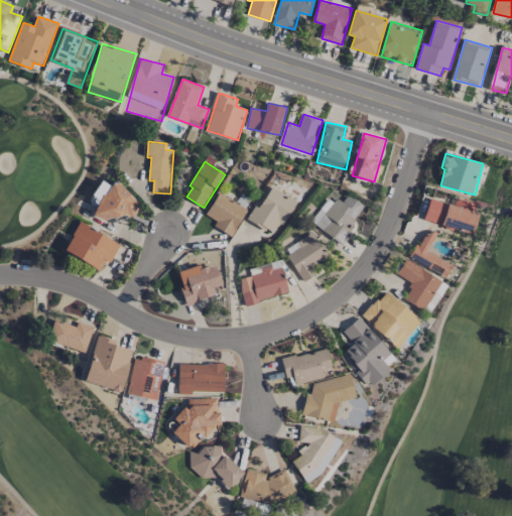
[(144,199),(114,185),(102,180),(95,197),(101,200),(97,211),(133,225),(144,199)]
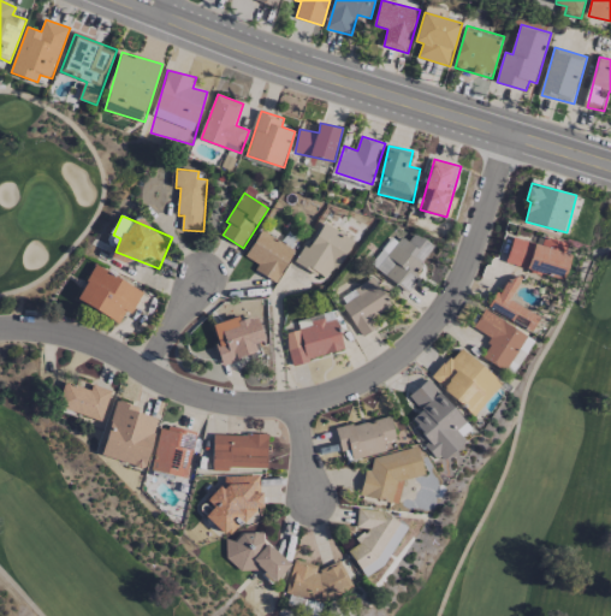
[(355,240),(324,221),(300,262),(331,282),(355,240)]
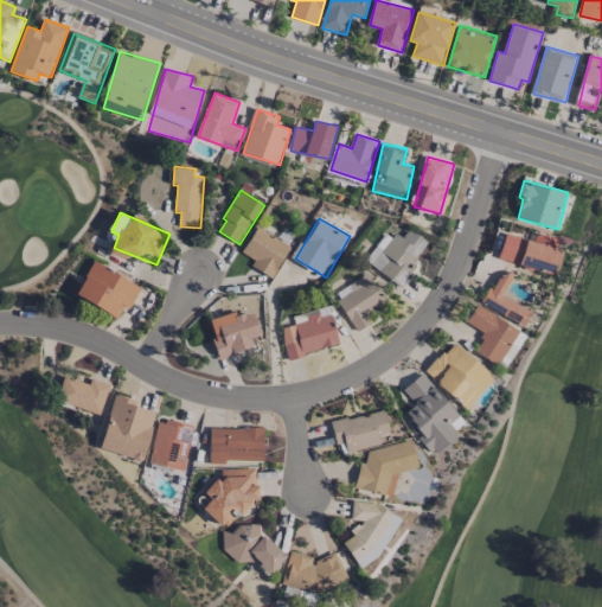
[(255,266),(274,279),(293,248),(260,227),(243,253),(257,261),(255,266)]
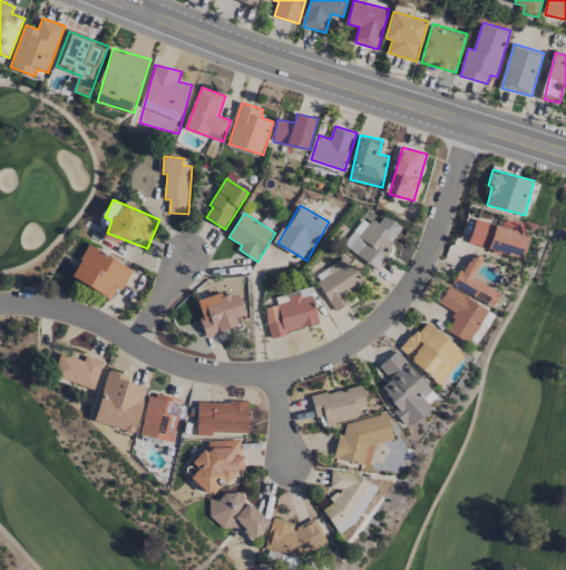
[(367,217),(345,244),(380,271),(391,257),(386,253),(405,228),(387,215),(378,226),(367,217)]
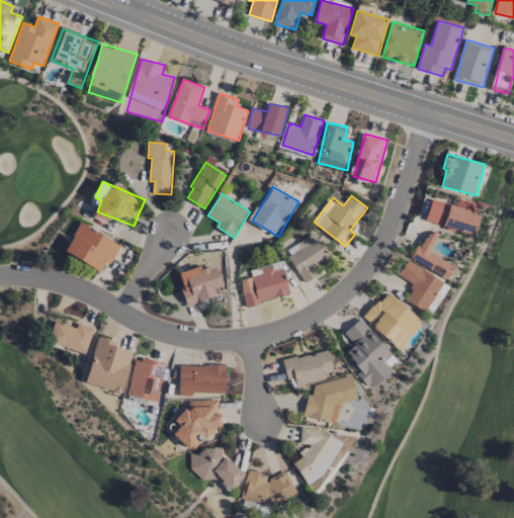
[(427,221),(475,235),(483,205),(459,198),(456,206),(433,199),(427,221)]
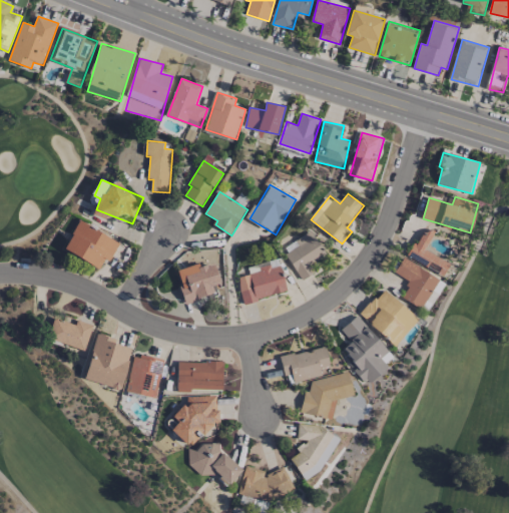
[(102,268),(106,259),(112,262),(122,240),(79,222),(66,251),(102,268)]
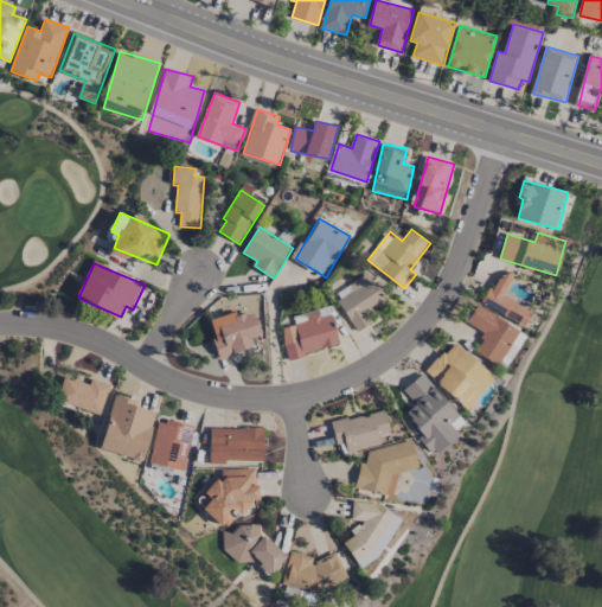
[(505,296),(514,276),(501,270),(485,306),(527,326),(535,311),(505,296)]
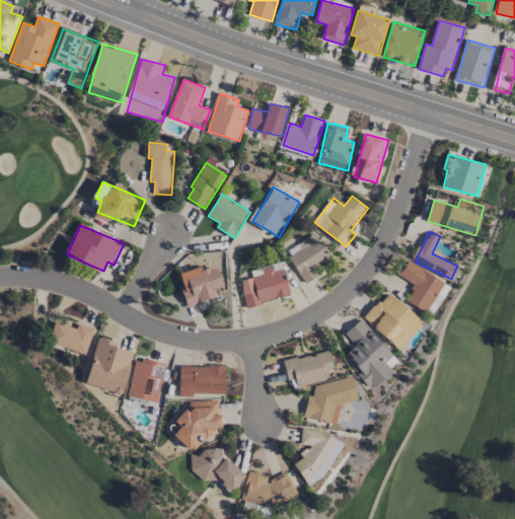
[(306,284),(319,277),(314,268),(330,257),(316,233),(287,250),(306,284)]
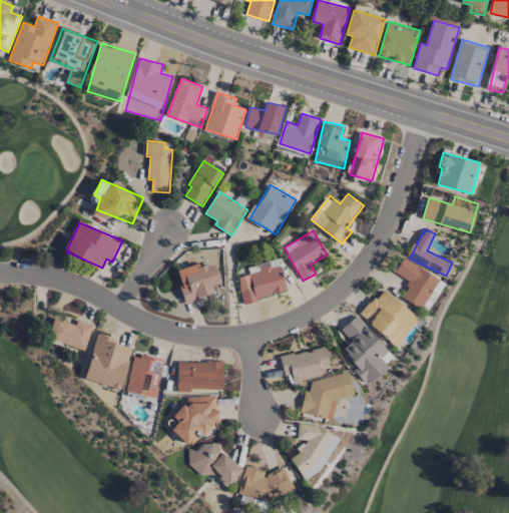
[(447,283),(405,258),(396,273),(412,282),(403,298),(430,313),(447,283)]
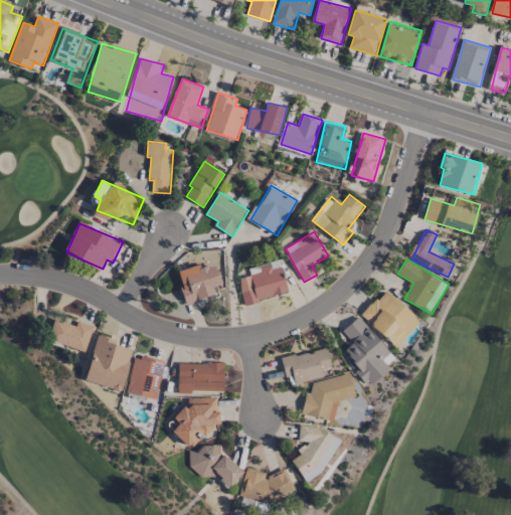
[(179,272),(184,288),(182,288),(187,305),(217,296),(214,288),(223,285),(217,265),(202,269),(201,265),(179,272)]
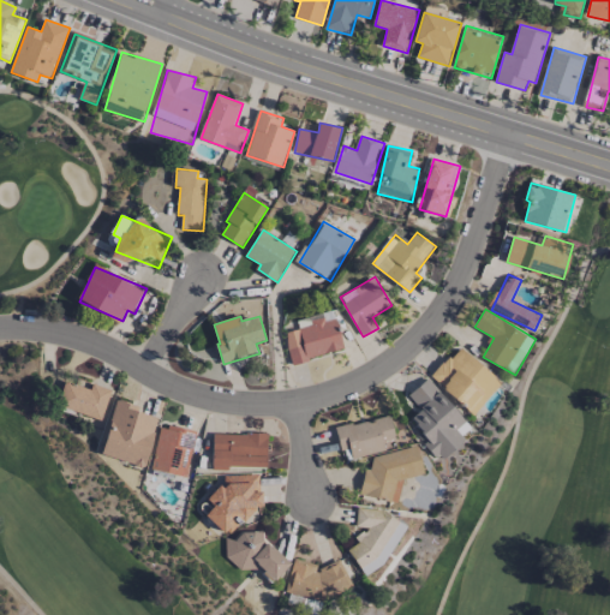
[(345,351),(336,316),(286,329),(294,364),(345,351)]
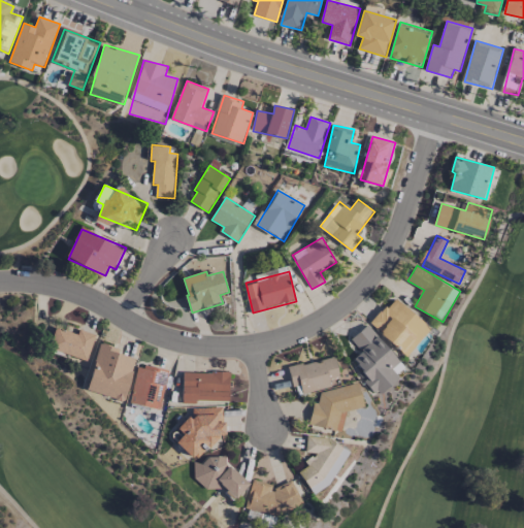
[(371,326),(411,356),(433,327),(394,297),(371,326)]
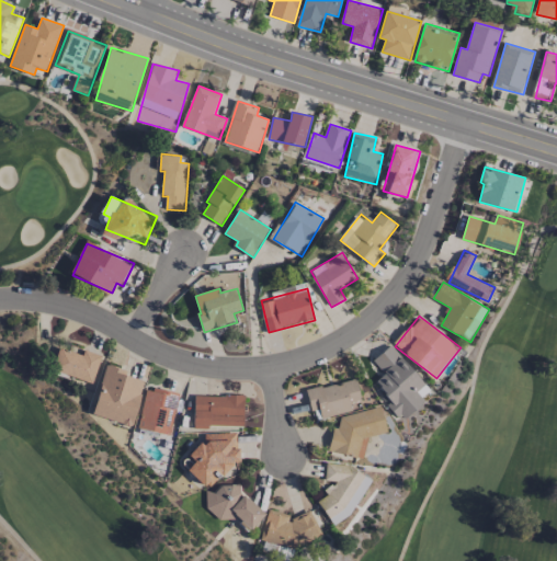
[(434,392),(391,345),(375,361),(387,374),(375,385),(406,418),(434,392)]
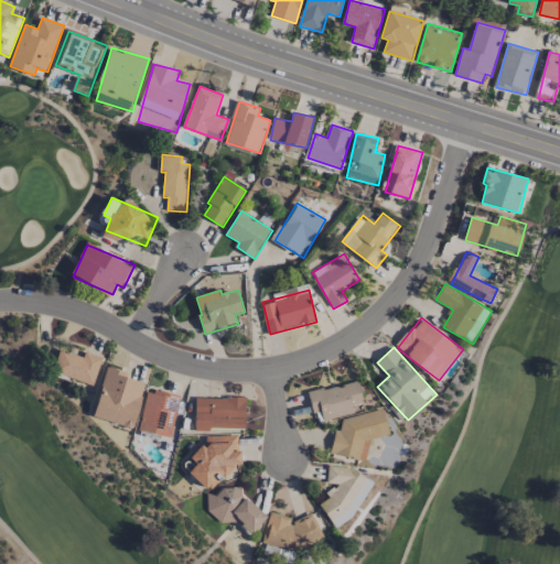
[(95,386),(105,358),(87,353),(85,358),(61,350),(54,372),(95,386)]
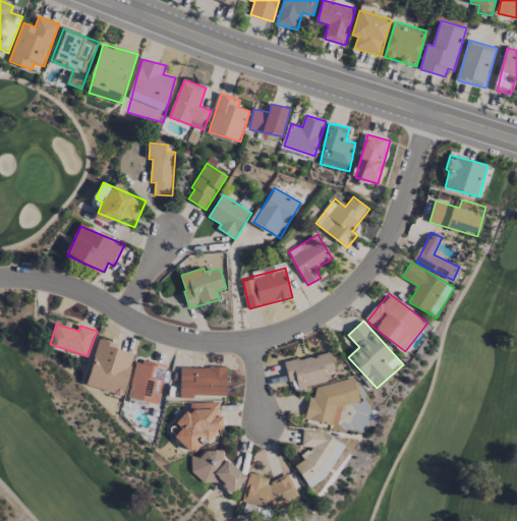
[(88,386),(125,395),(135,353),(118,349),(120,344),(99,339),(88,386)]
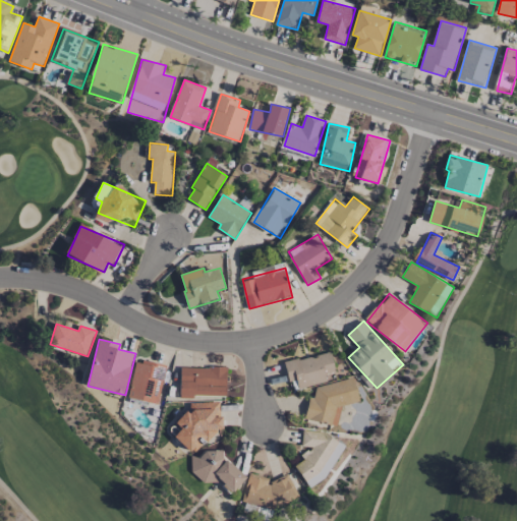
[(290,382),(298,380),(301,389),(329,383),(327,375),(337,373),(332,352),(285,363),(290,382)]
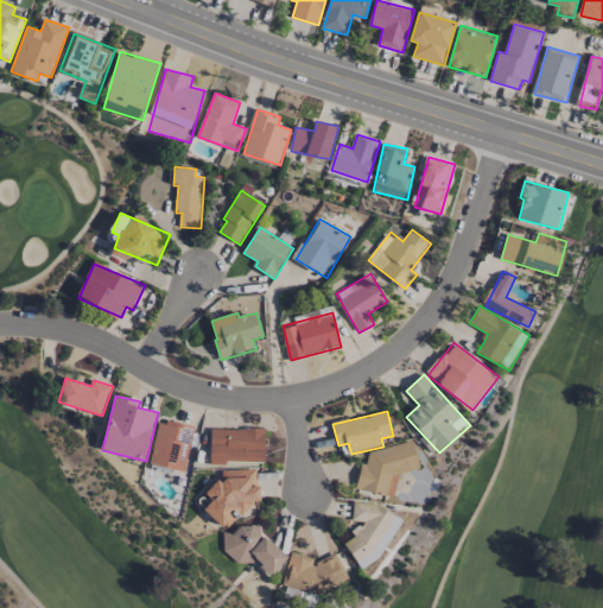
[(196,426),(159,420),(152,466),(188,472),(196,426)]
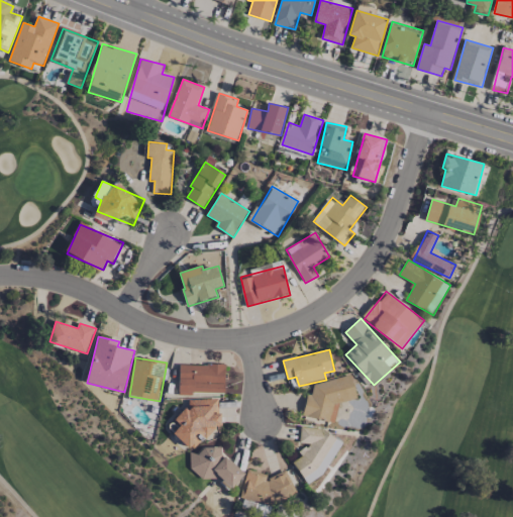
[(226,394),(226,365),(181,365),(181,394),(226,394)]
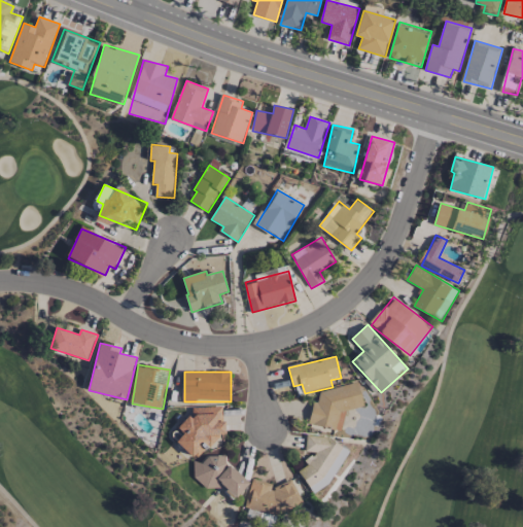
[(348,411),(365,407),(359,382),(321,391),(319,401),(314,402),(310,423),(343,431),(348,411)]
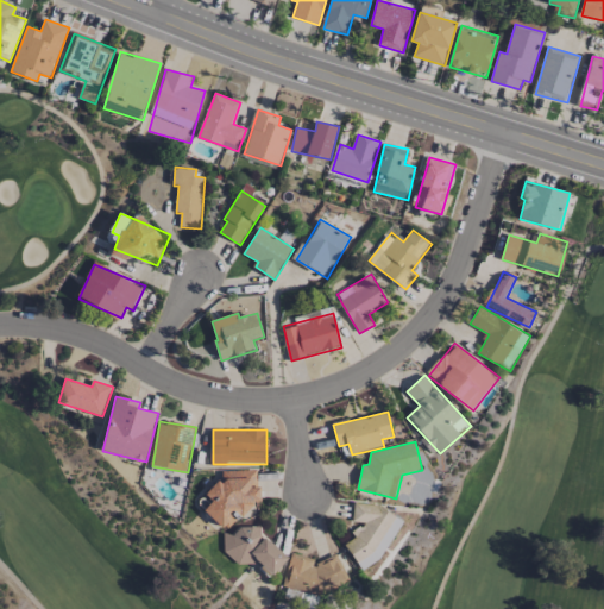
[(224,471),(225,485),(208,487),(209,522),(237,521),(237,515),(252,515),(252,502),(260,502),(259,470),(224,471)]
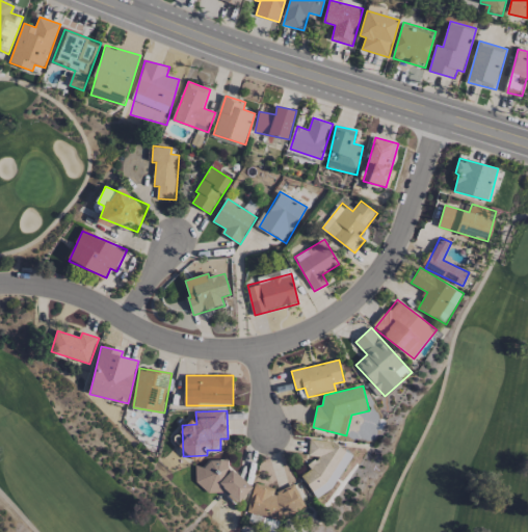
[(352,456),(318,434),(308,452),(317,457),(301,483),(325,498),(352,456)]
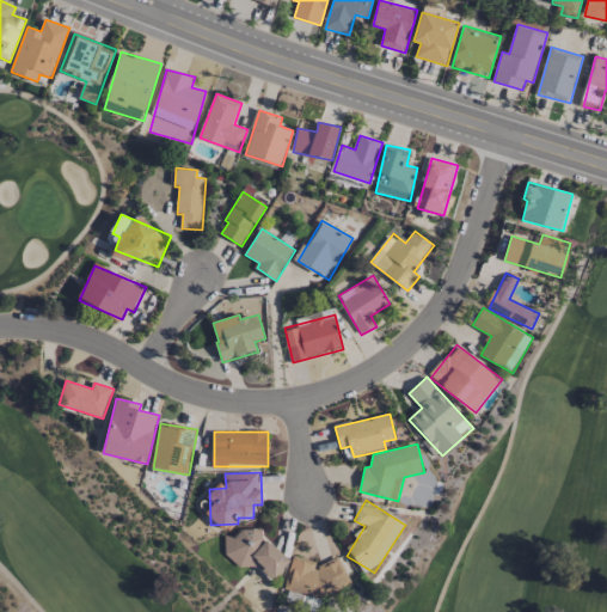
[(227,537),(227,555),(240,567),(263,567),(275,577),(290,561),(264,536),(263,530),(243,530),(237,537),(227,537)]
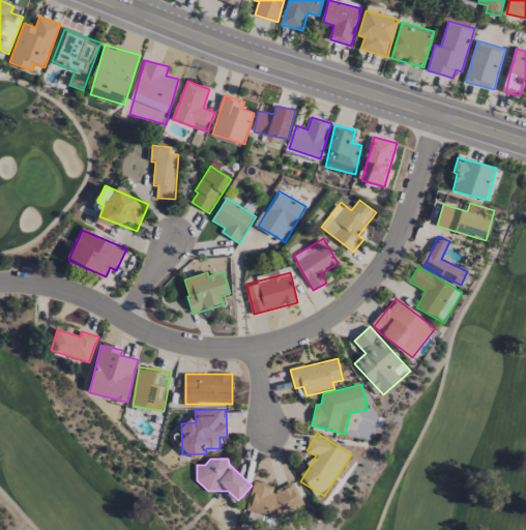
[(295,482),(274,492),(275,487),(256,481),(247,510),(278,519),(305,505),(295,482)]
